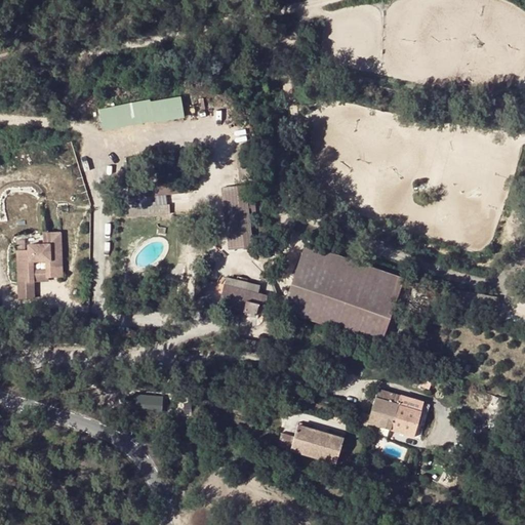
[(314,25),(308,24),(305,40),(310,41),(314,25)]
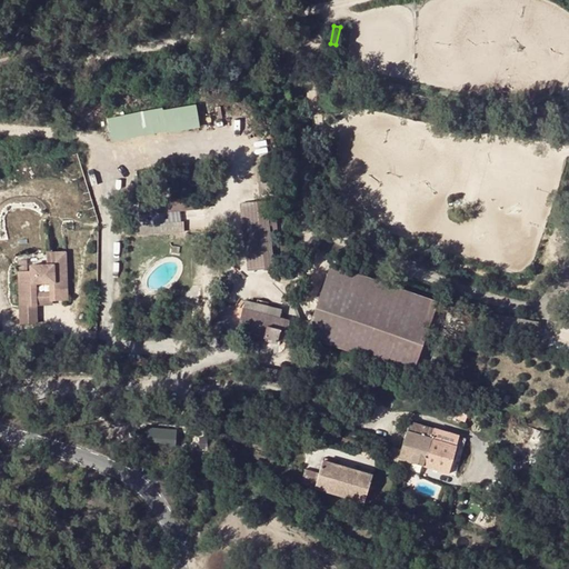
[(106,140),(193,127),(189,102),(102,116),(106,140)]
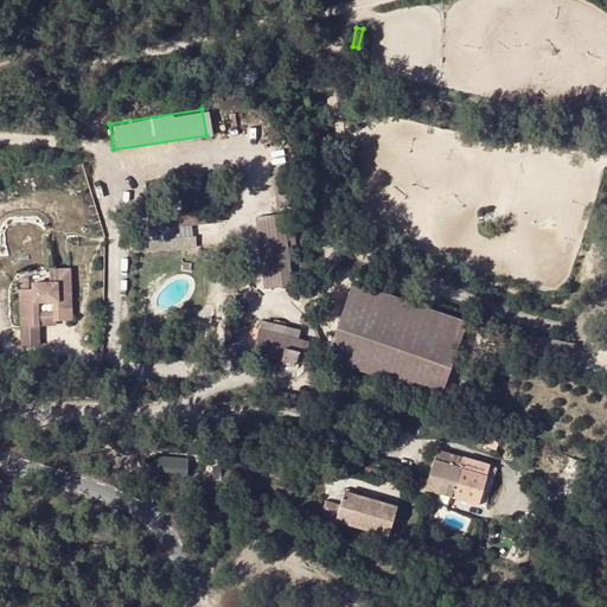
[(292,213),(257,216),(264,288),(291,286),(287,253),(296,251),(292,213)]
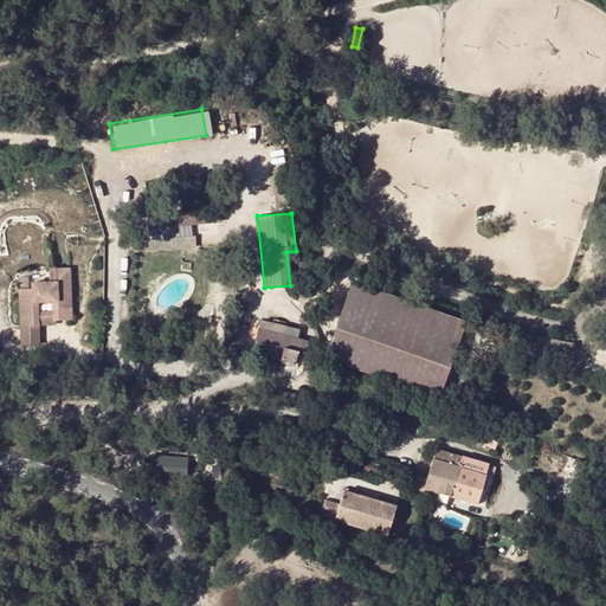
[(70,269),(57,269),(58,282),(50,283),(32,283),(32,289),(20,290),(21,327),(38,326),(39,322),(45,321),(49,317),(55,317),(55,321),(72,320),(70,269)]
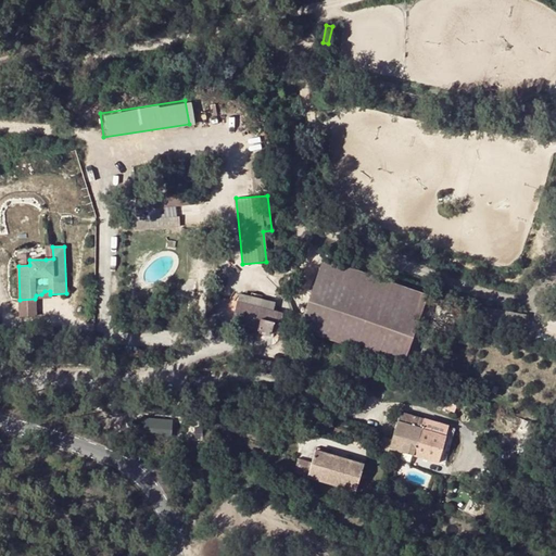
[(304,317),(300,329),(403,364),(421,314),(428,295),(325,260),(304,317)]
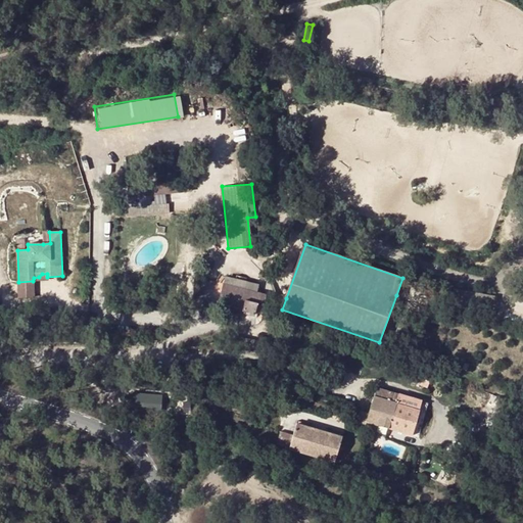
[(33,281),(18,282),(19,297),(34,297),(33,281)]
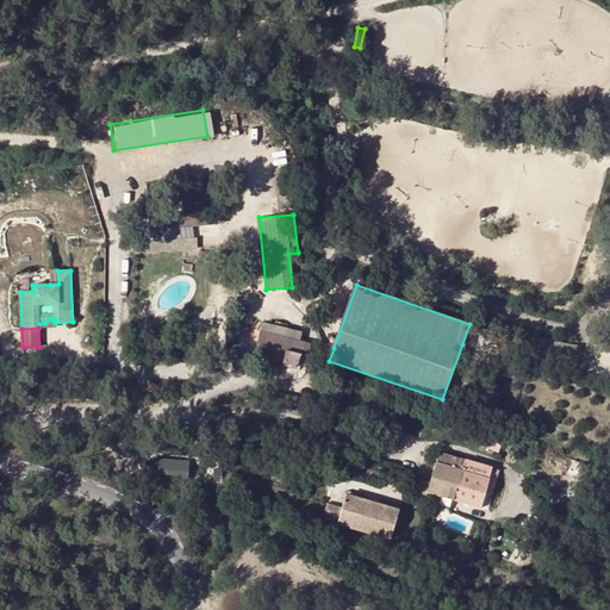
[(310,343),(261,331),(255,355),(298,366),(300,354),(307,355),(310,343)]
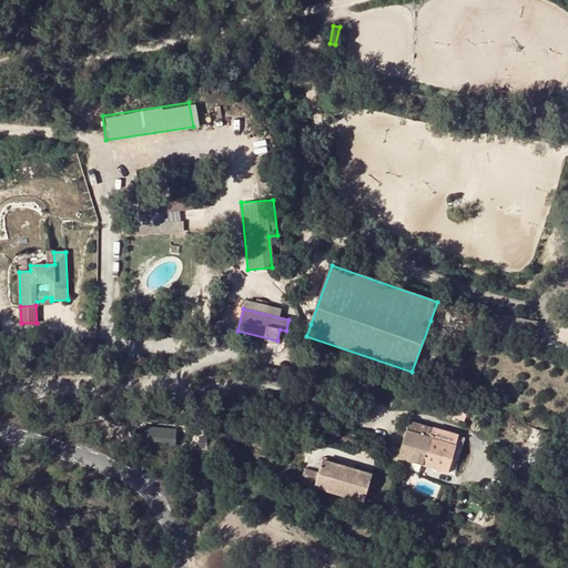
[(301,335),(306,336),(311,324),(301,321),(301,335)]
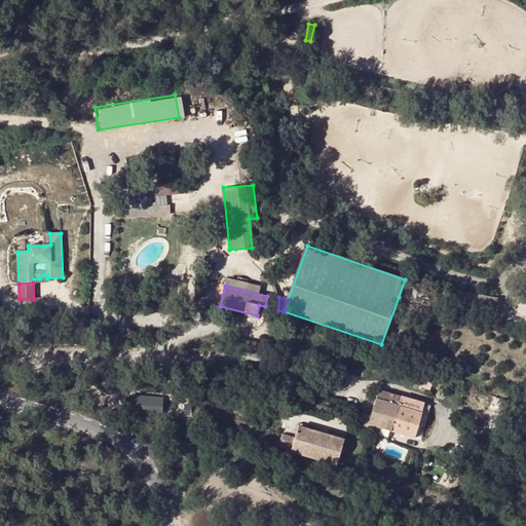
[(422,409),(428,411),(429,405),(408,399),(379,389),(370,423),(415,437),(422,409)]
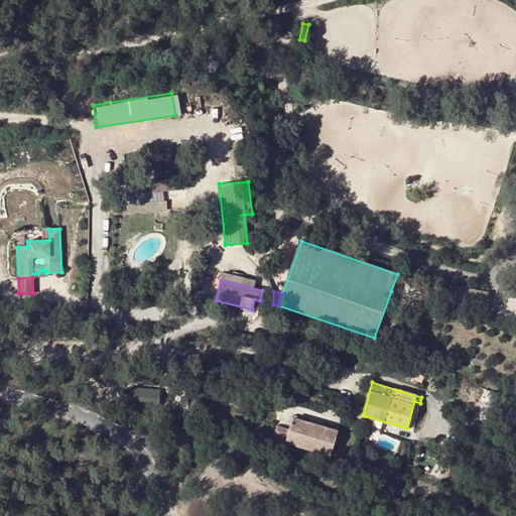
[(156,408),(158,389),(126,385),(124,404),(156,408)]
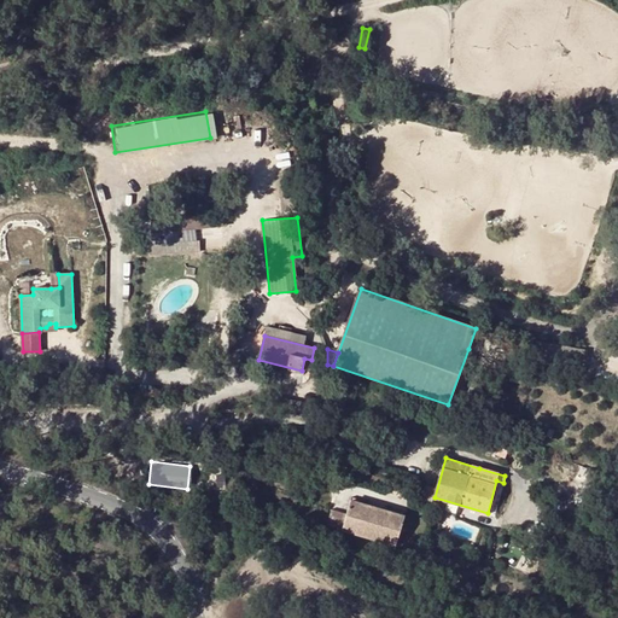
[(403,517),(350,500),(347,513),(331,509),(327,524),(395,544),(403,517)]
